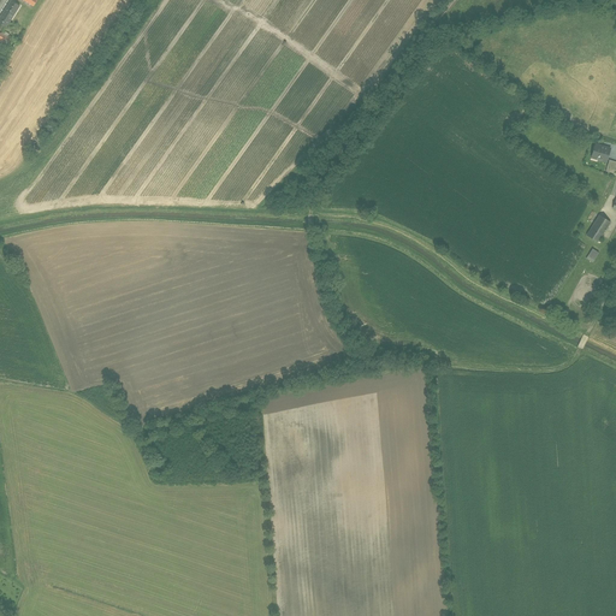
[(11,0),(6,9),(17,15),(22,7),(11,0)]
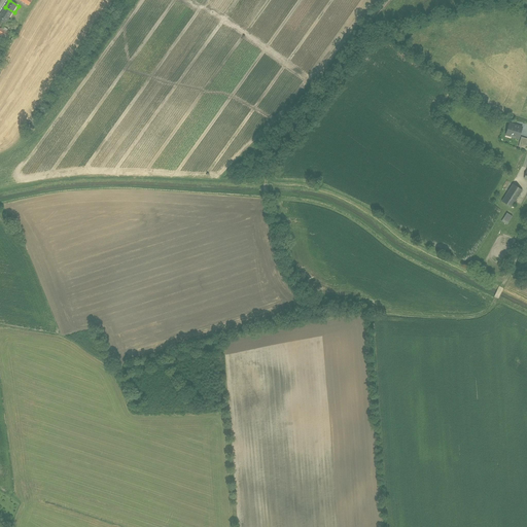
[(5,7),(1,12),(10,19),(14,12),(5,7)]
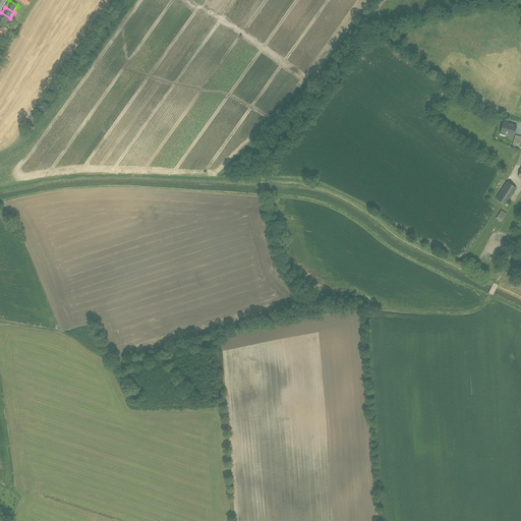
[(10,18),(1,12),(0,14),(0,20),(6,24),(10,18)]
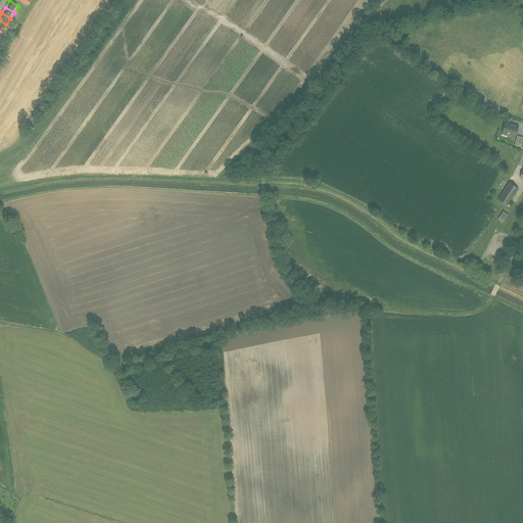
[(13,36),(0,28),(0,34),(10,40),(13,36)]
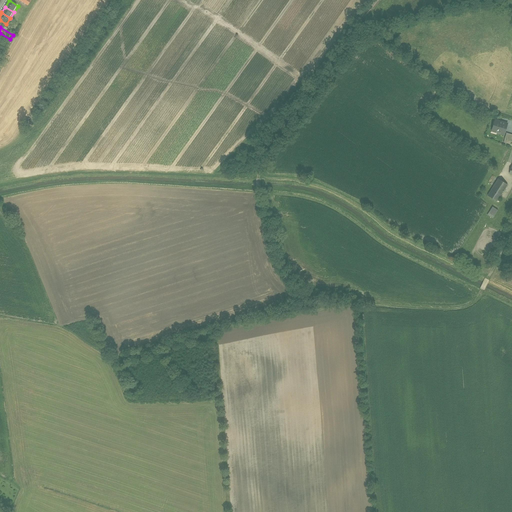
[(494,122),(492,130),(505,134),(502,144),(509,146),(511,135),(511,133),(505,131),(506,125),(494,122)]
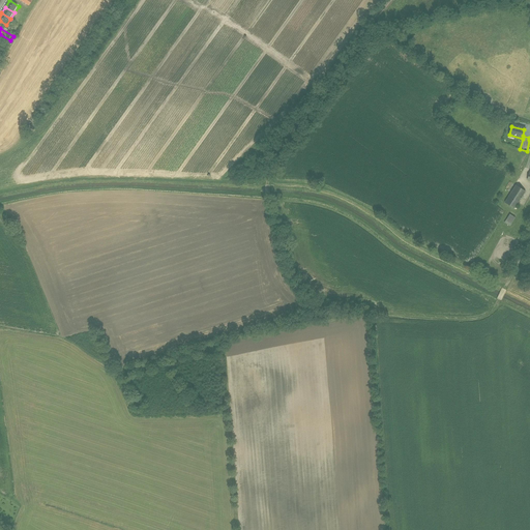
[(505,202),(514,186),(512,185),(503,201),(505,202)]
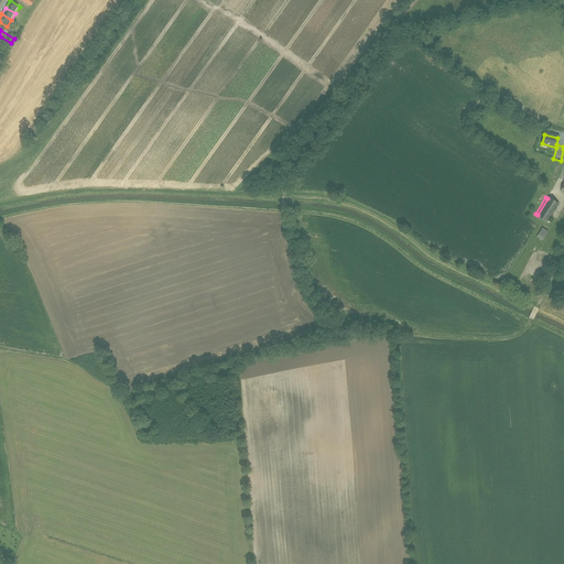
[(557,204),(550,198),(538,217),(545,223),(557,204)]
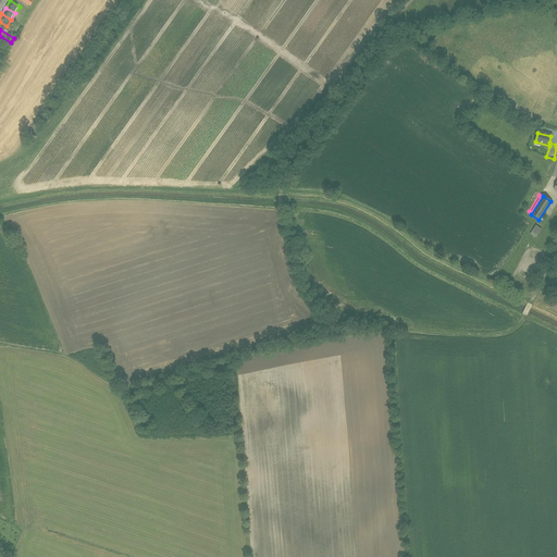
[(528,233),(535,237),(541,229),(533,224),(528,233)]
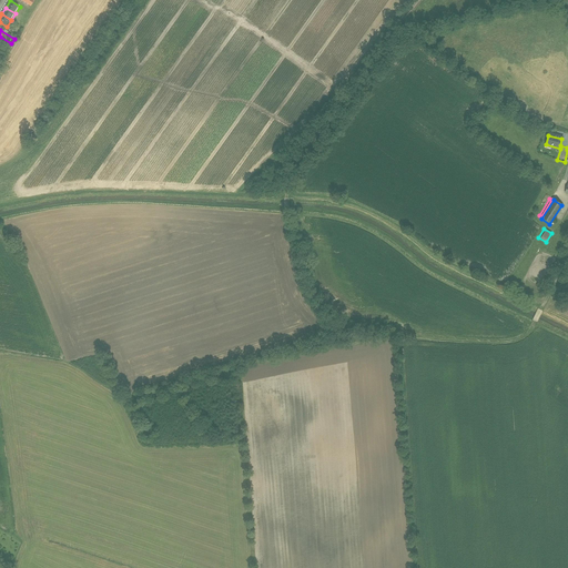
[(537,323),(541,311),(537,308),(533,321),(537,323)]
